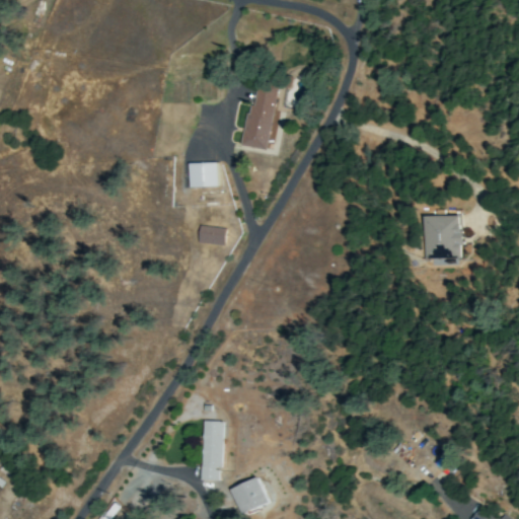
[(241,146),(267,150),(277,91),(252,87),(241,146)]
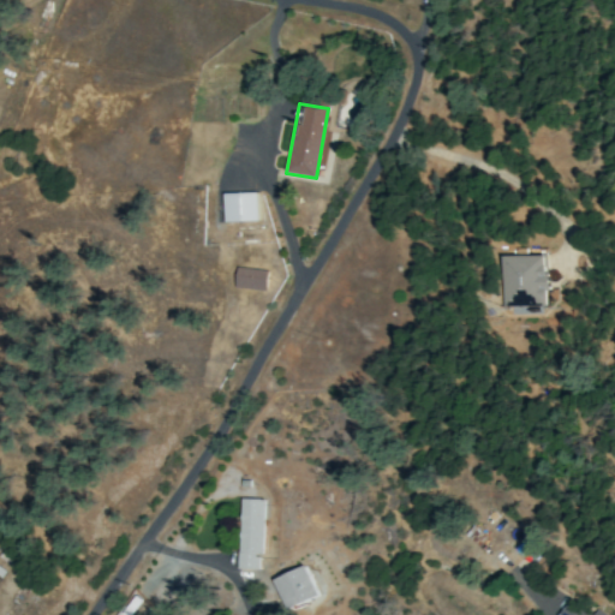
[(225,193),(226,222),(257,221),(256,192),(225,193)]
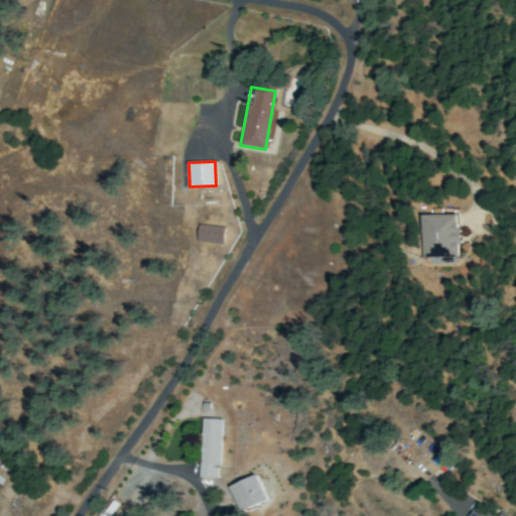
[(423,257),(460,256),(459,214),(421,216),(423,257)]
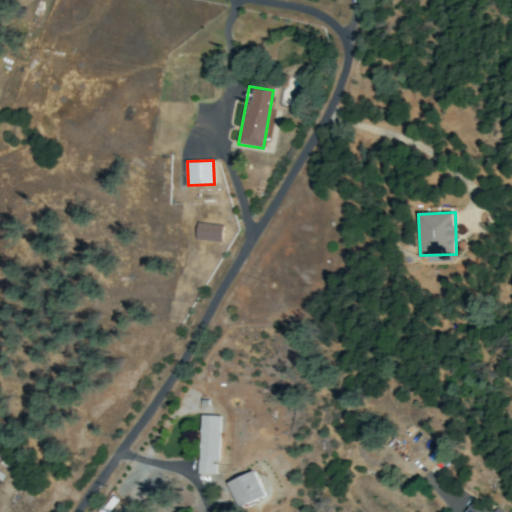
[(222,225),(197,223),(196,240),(221,242),(222,225)]
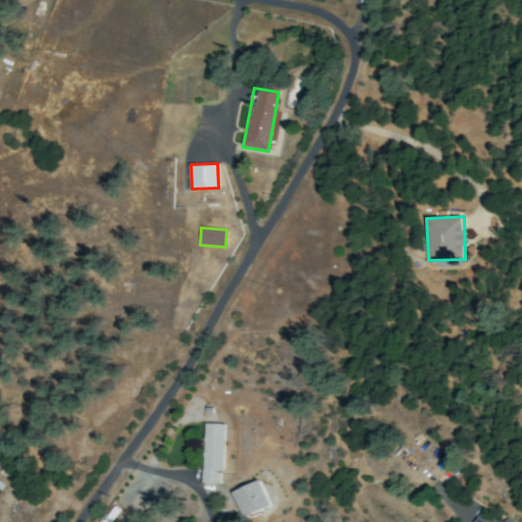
[(202,483),(221,483),(222,423),(204,423),(202,483)]
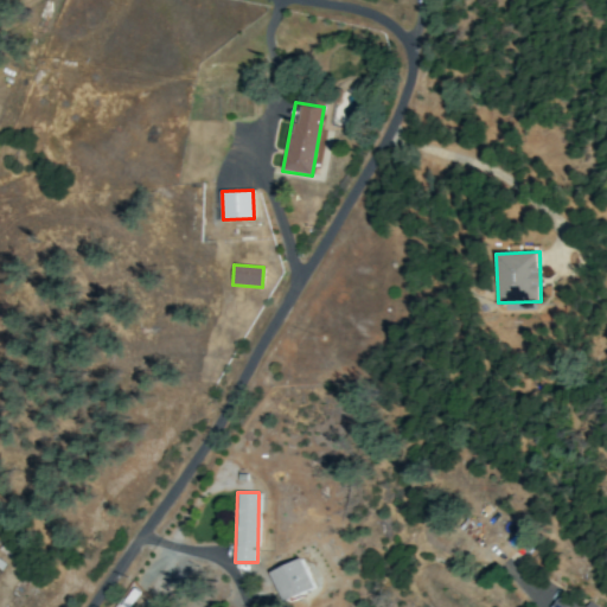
[(314,589),(301,558),(270,572),(282,602),(314,589)]
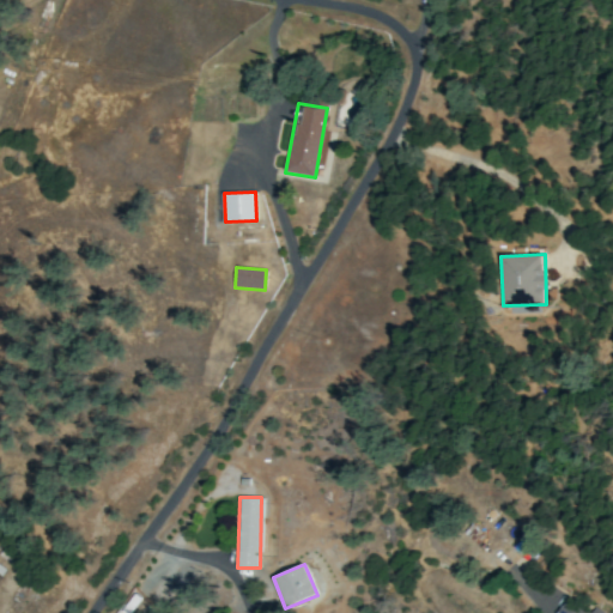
[(598,612),(592,608),(588,612),(584,612),(566,599),(556,612),(598,612)]
